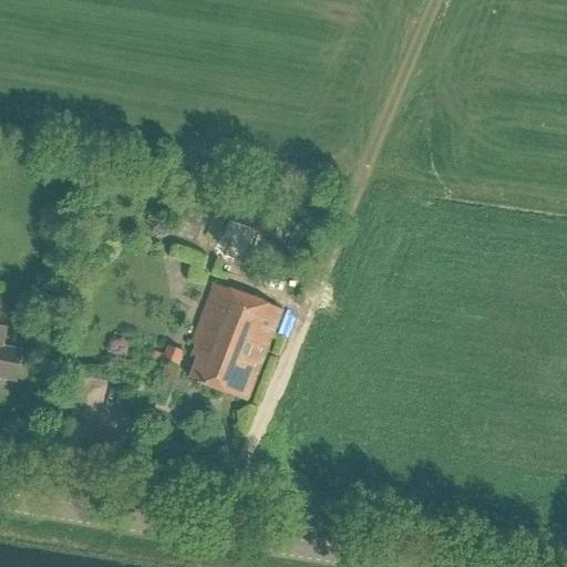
[(14,197),(0,208),(8,218),(22,207),(14,197)]
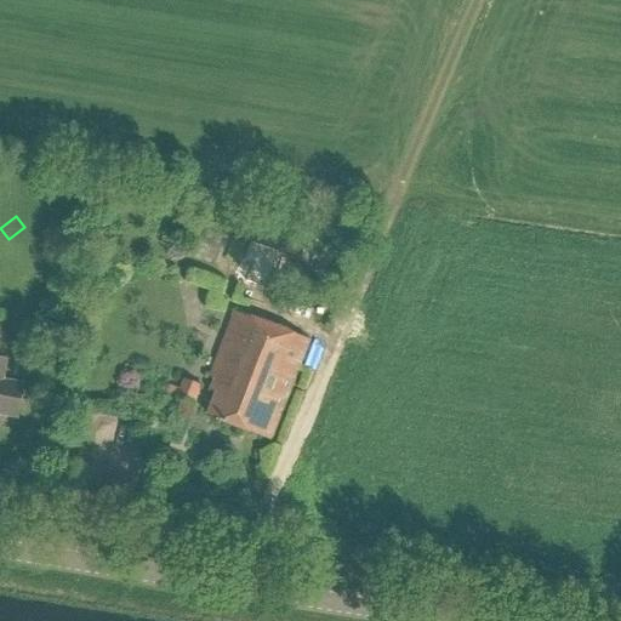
[(238,285),(256,292),(269,256),(243,246),(234,266),(244,269),(238,285)]
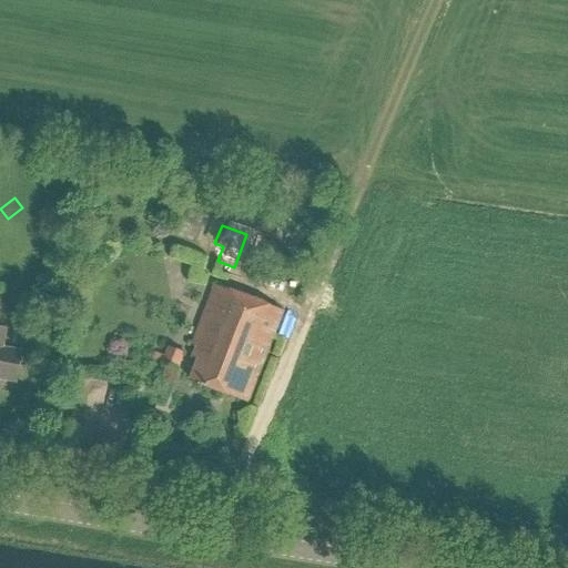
[(246,401),(282,310),(214,284),(191,345),(195,347),(192,356),(196,358),(189,378),(246,401)]
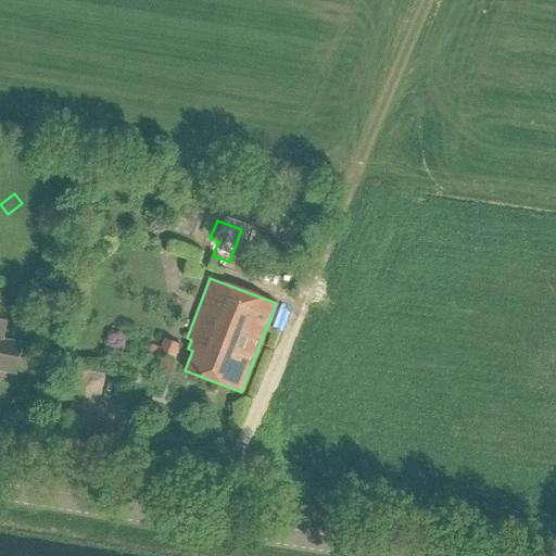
[(0,370),(15,374),(21,343),(1,340),(4,321),(0,319),(0,295),(1,291),(0,290),(0,370)]
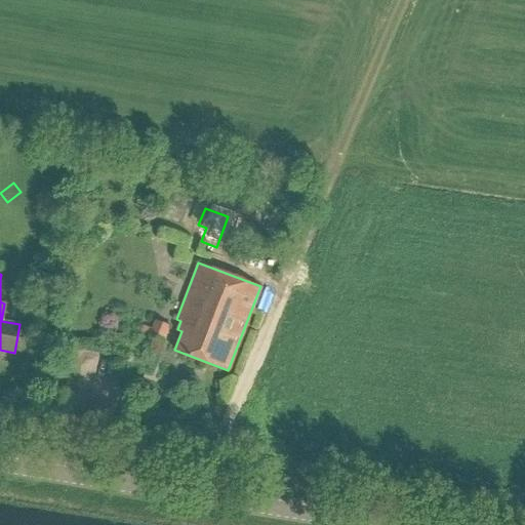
[(166,341),(171,327),(157,321),(151,335),(166,341)]
